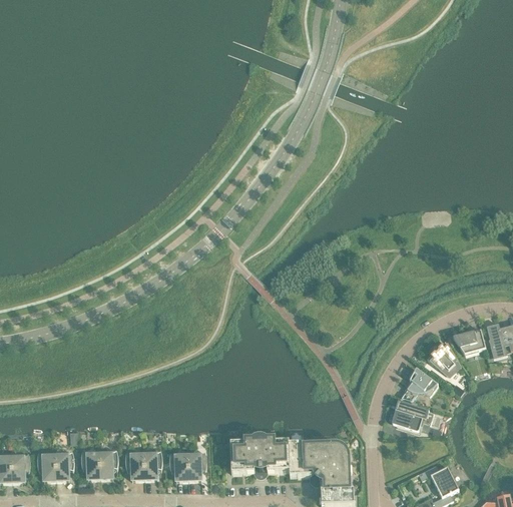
[(512,349),(512,323),(500,327),(499,322),(487,325),(490,338),(489,339),(494,358),(507,354),(506,351),(512,349)]
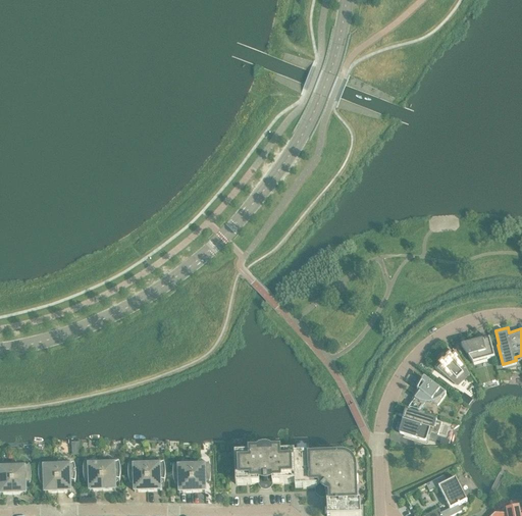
[(494,353),(489,333),(461,341),(472,358),(494,353)]
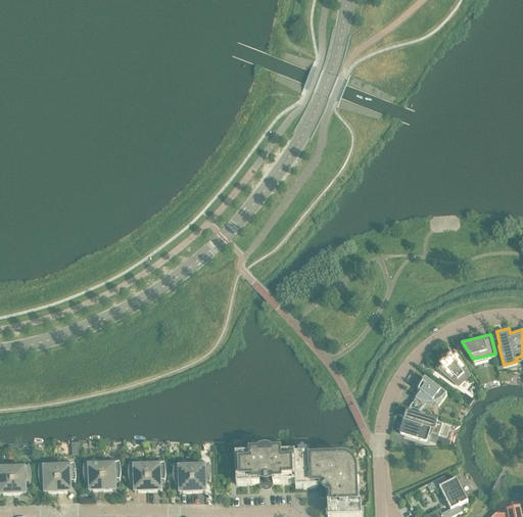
[(459,382),(470,371),(454,347),(450,350),(448,349),(446,348),(443,348),(441,349),(439,350),(438,353),(437,355),(437,357),(438,360),(439,362),(435,365),(459,382)]
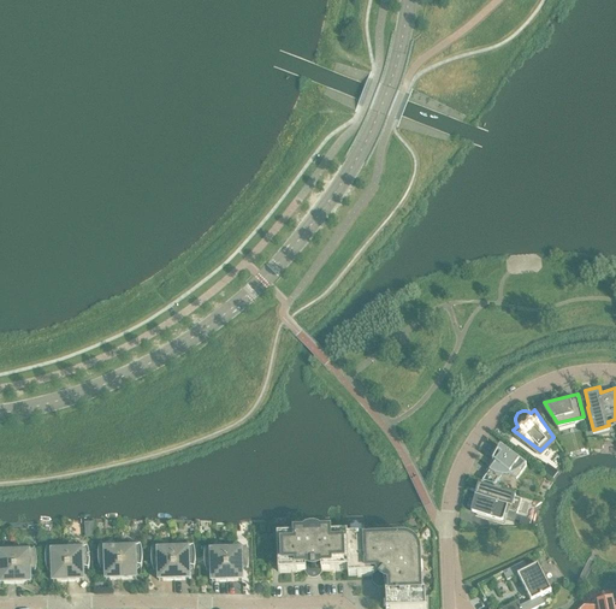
[(526,460),(499,441),(480,476),(493,480),(501,469),(505,471),(509,469),(511,469),(516,473),(526,460)]
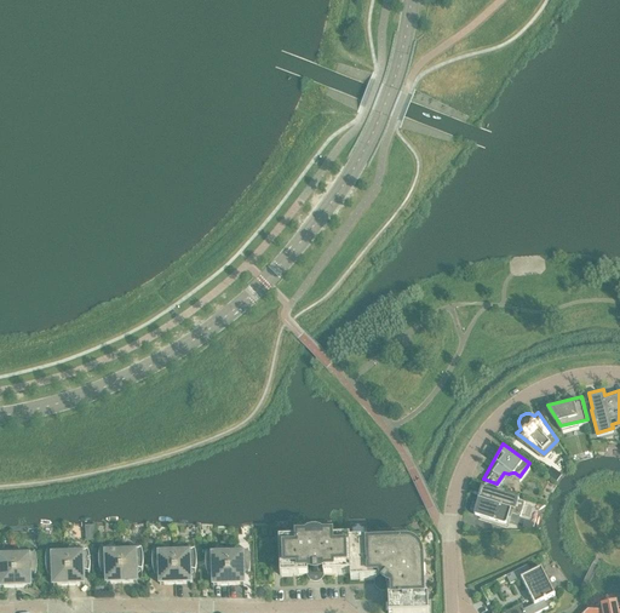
[(516,504),(518,496),(516,494),(503,490),(504,487),(498,486),(497,488),(483,483),(483,485),(481,483),(478,493),(481,493),(481,494),(483,496),(480,510),(495,515),(497,510),(506,514),(510,503),(514,504),(516,504)]
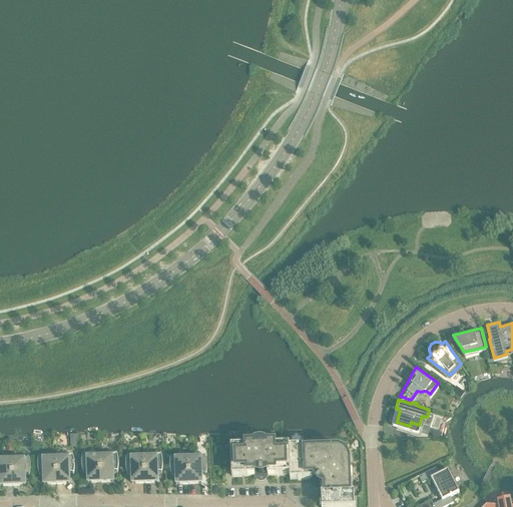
[(289,441),(290,441),(289,439),(275,439),(275,437),(265,437),(265,440),(254,441),(254,437),(244,438),(244,440),(230,441),(231,471),(254,470),(254,471),(255,473),(257,474),(260,471),(261,471),(262,471),(263,470),(290,469),(289,441)]
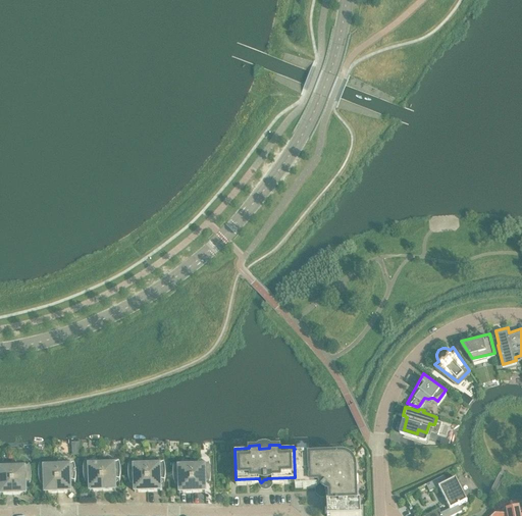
[(353,481),(353,473),(356,473),(356,464),(355,461),(354,458),(352,455),(350,453),(347,452),(344,451),(341,451),(331,451),(331,454),(324,454),(324,451),(309,452),(309,449),(295,449),(294,449),(295,477),(295,479),(303,479),(303,482),(317,481),(320,484),(320,486),(321,486),(322,487),(322,492),(324,492),(326,491),(327,513),(361,511),(360,496),(357,496),(357,481),(353,481)]
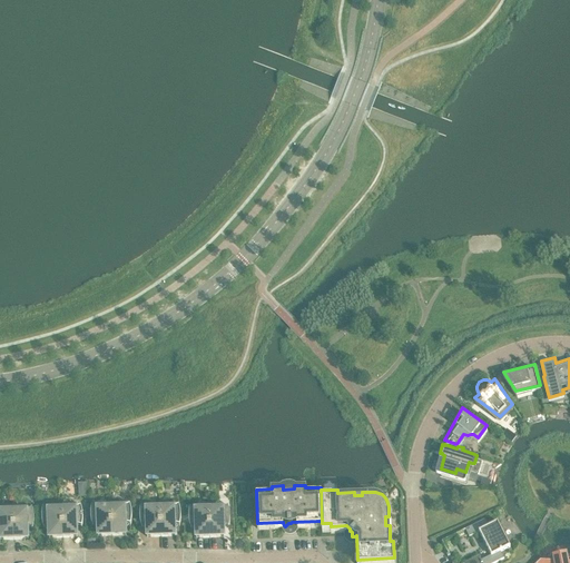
[(131,503),(129,499),(121,502),(111,502),(111,530),(126,530),(126,517),(130,519),(130,520),(131,515),(131,511),(131,506),(131,503)]
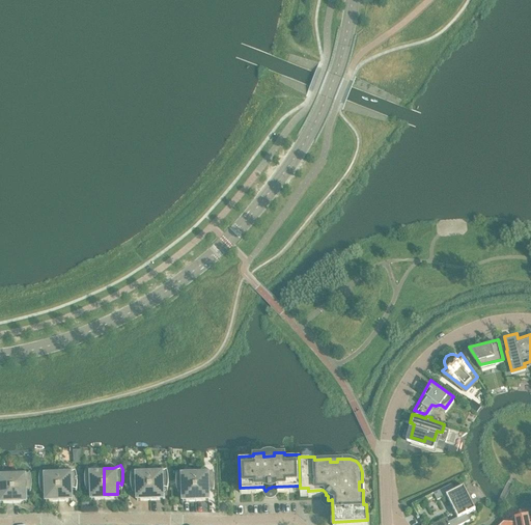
[(77,470),(76,466),(75,467),(67,469),(58,470),(59,496),(72,496),(72,485),(76,486),(76,487),(77,482),(77,478),(77,474),(77,470)]
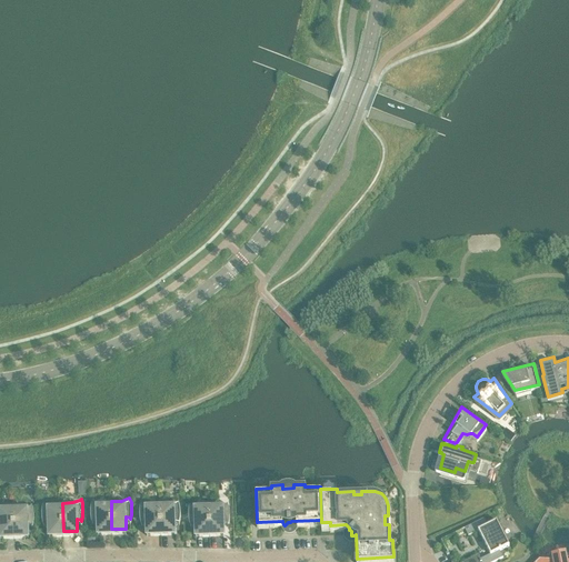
[(111,529),(111,501),(100,501),(92,500),(92,499),(91,499),(91,503),(90,508),(91,512),(91,515),(92,520),(93,520),(93,519),(97,518),(98,530),(111,529)]
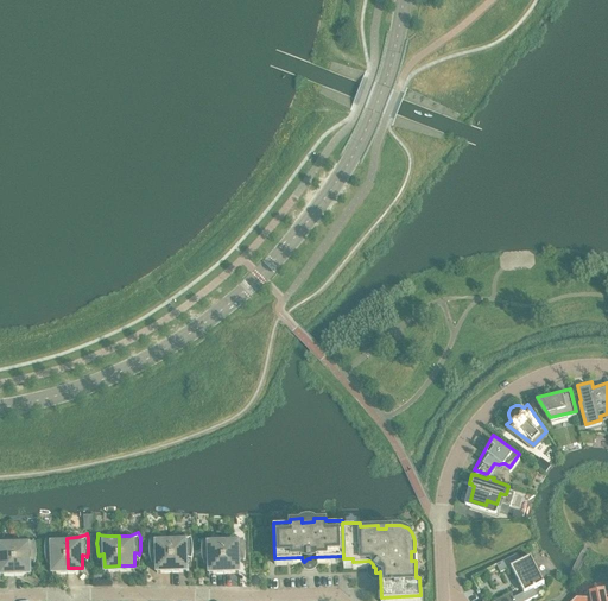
[(192,537),(191,533),(190,533),(182,536),(170,537),(172,567),(187,567),(187,554),(191,555),(191,556),(192,551),(192,546),(192,542),(192,537)]
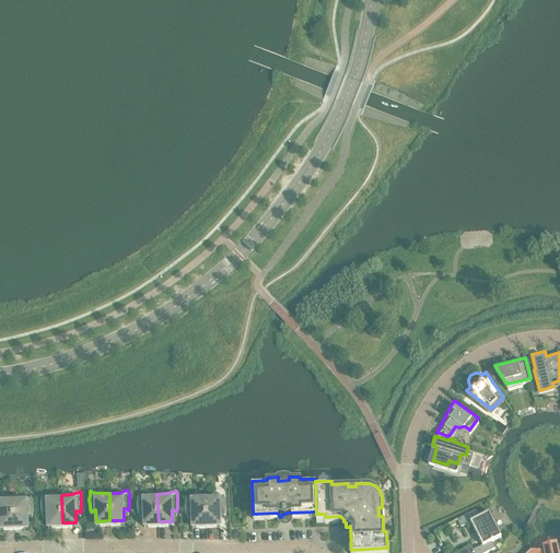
[(225,495),(224,491),(223,492),(216,494),(206,494),(207,522),(220,521),(220,514),(220,510),(224,512),(225,508),(225,504),(225,499),(225,495)]
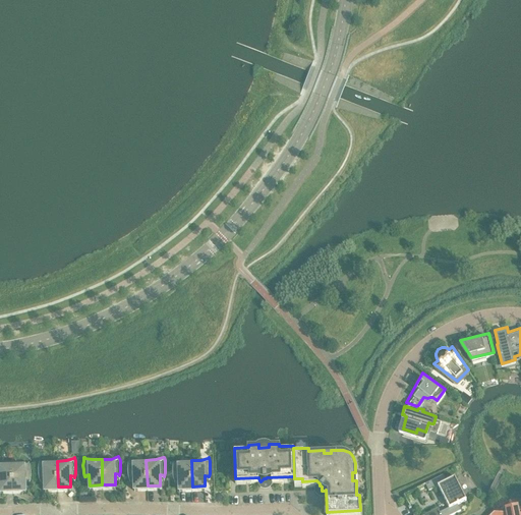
[(148,485),(146,460),(136,460),(129,458),(128,458),(128,462),(127,465),(128,469),(128,473),(129,477),(130,477),(130,476),(133,475),(134,487),(148,485)]
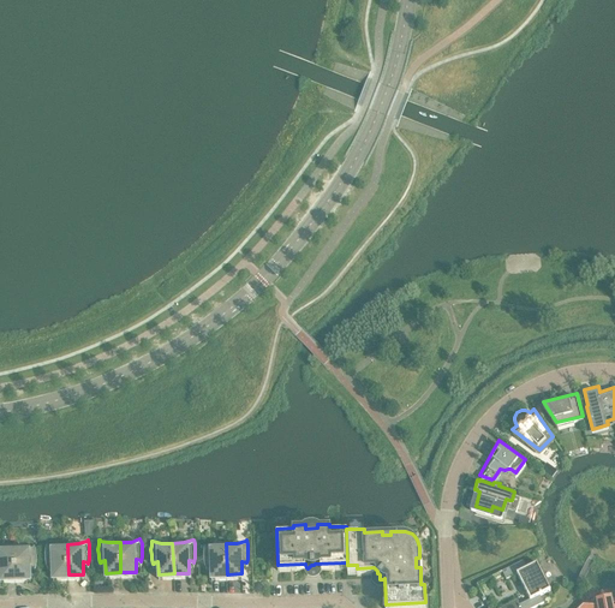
[(36,547),(35,542),(34,542),(34,543),(25,546),(15,546),(16,577),(30,576),(30,564),(35,564),(35,565),(36,560),(36,556),(36,552),(36,547)]
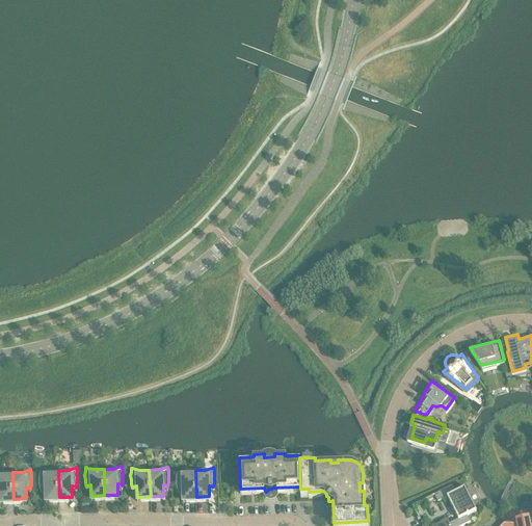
[(59,497),(58,471),(48,471),(41,469),(40,469),(40,473),(38,476),(40,480),(40,484),(41,489),(42,489),(42,488),(45,487),(46,497),(59,497)]
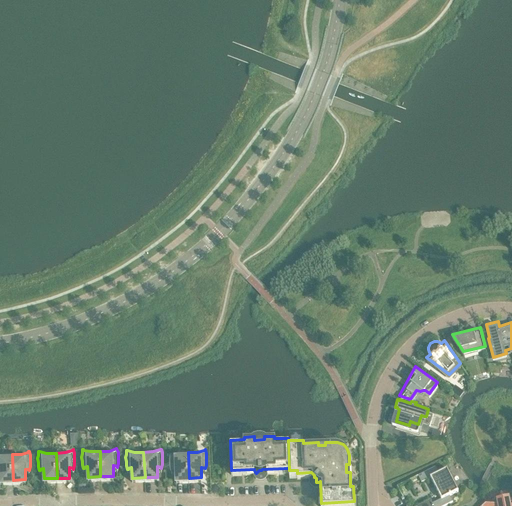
[(189,478),(188,452),(178,453),(171,451),(170,451),(170,454),(169,458),(170,462),(170,466),(171,470),(172,469),(176,468),(176,478),(189,478)]
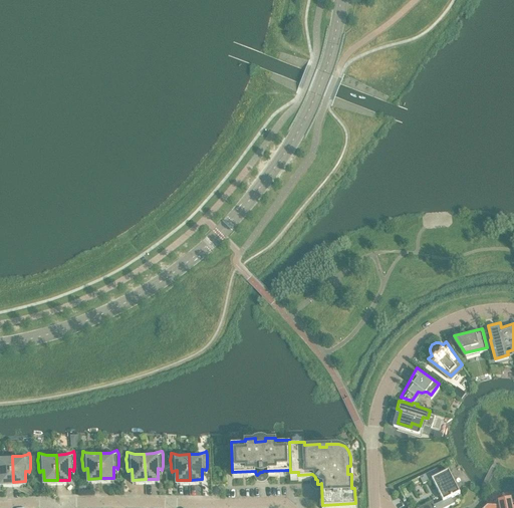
[(0,482),(13,482),(12,456),(2,457),(0,456),(0,482)]
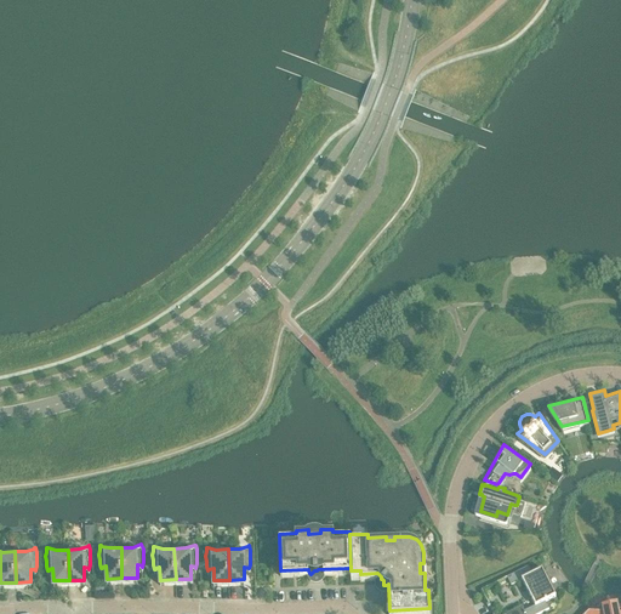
[(556,590),(542,563),(531,568),(528,561),(507,570),(511,579),(522,574),(535,600),(524,606),(528,613),(548,603),(545,596),(556,590)]
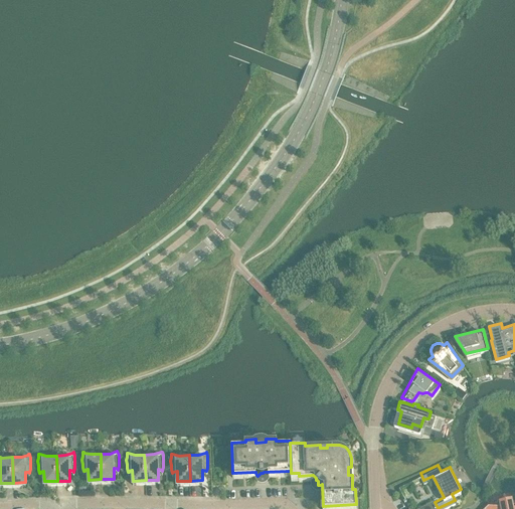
[(514,508),(514,502),(513,503),(512,496),(500,499),(500,502),(488,501),(479,508),(514,508)]
